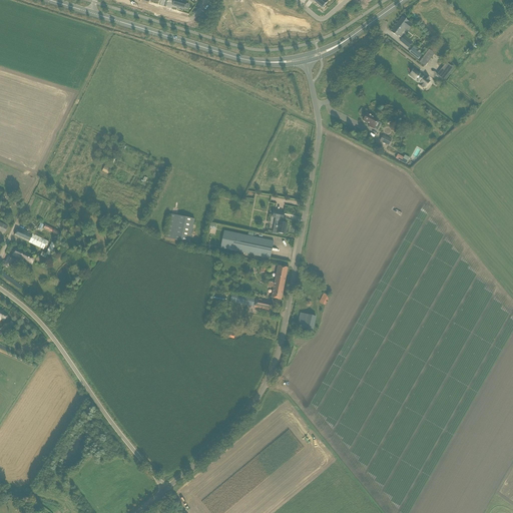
[(173,4),(172,6),(184,10),(184,8),(185,4),(186,2),(177,0),(167,0),(167,2),(173,4)]
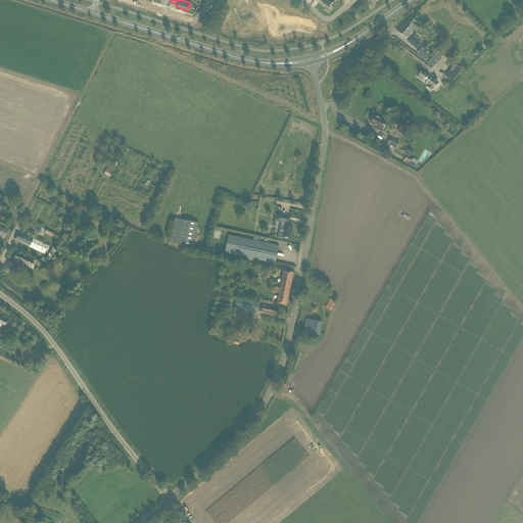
[(321,0),(320,1),(328,9),(329,8),(330,9),(332,6),(331,6),(334,2),(331,0),(321,0)]
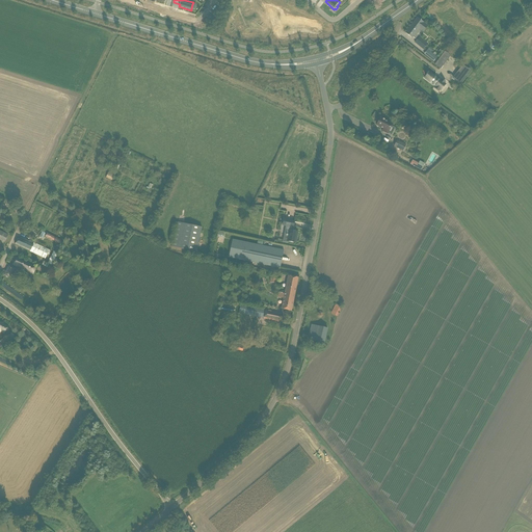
[(423,23),(421,22),(417,19),(405,33),(411,37),(419,28),(423,31),(427,26),(423,23)]
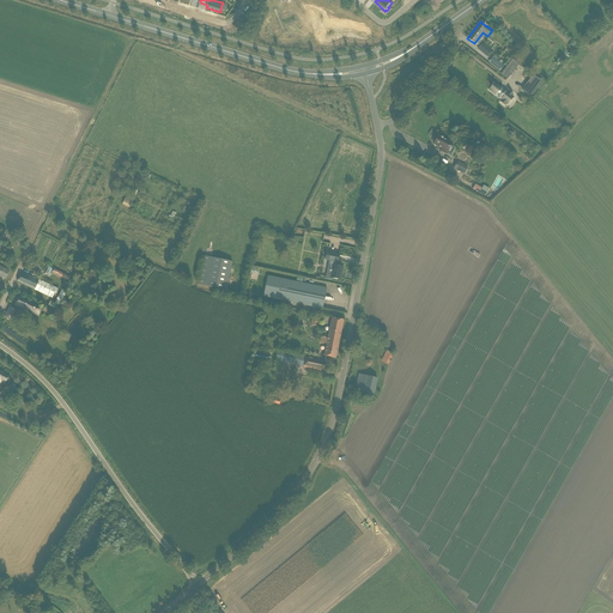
[(489,48),(484,43),(478,50),(484,54),(486,56),(491,52),(487,49),(489,48)]
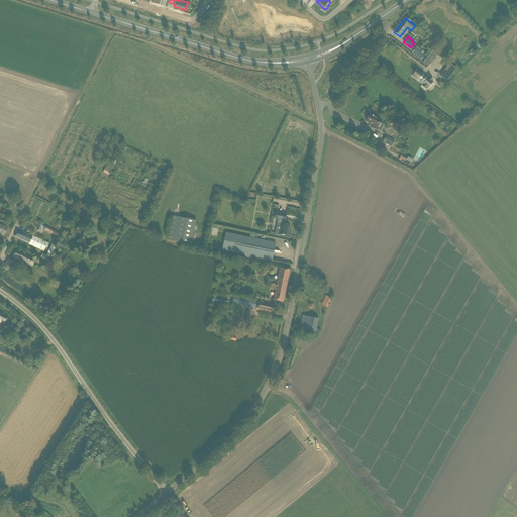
[(427,67),(437,54),(432,49),(422,63),(427,67)]
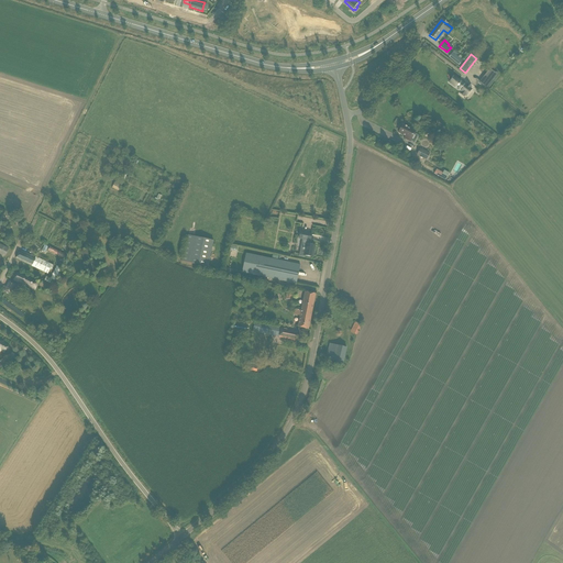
[(498,75),(495,73),(489,69),(479,83),(486,88),(492,81),(493,81),(498,75)]
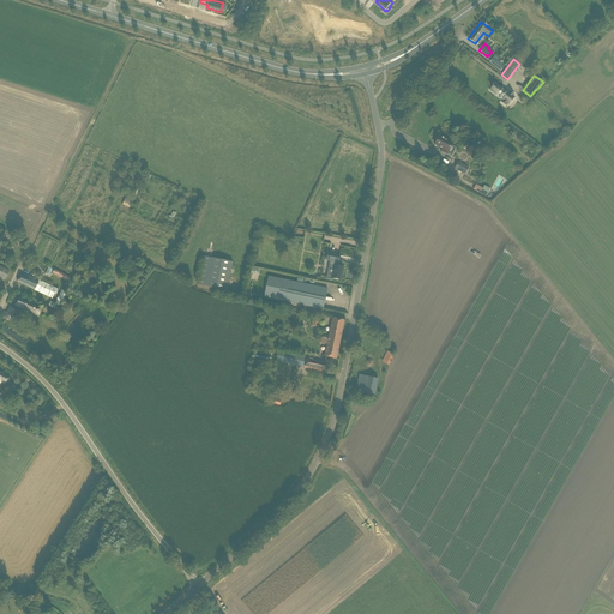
[(515,97),(513,96),(515,95),(509,91),(507,94),(495,84),(491,90),(503,100),(501,102),(506,106),(506,104),(509,106),(515,97)]
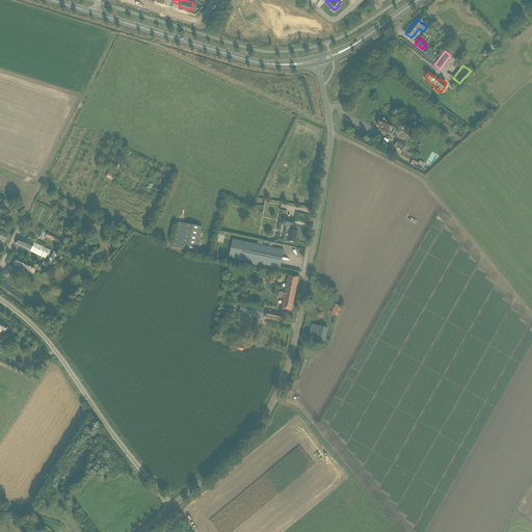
[(380,118),(376,126),(382,129),(381,131),(387,133),(391,126),(395,128),(397,129),(398,127),(392,125),(384,121),(380,118)]
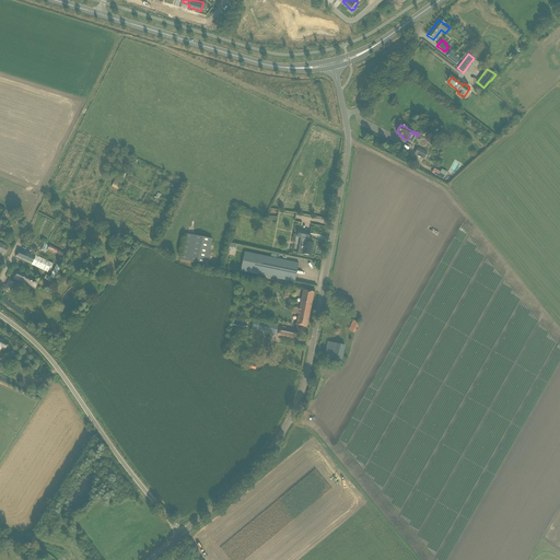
[(428,153),(418,148),(415,153),(423,159),(428,153)]
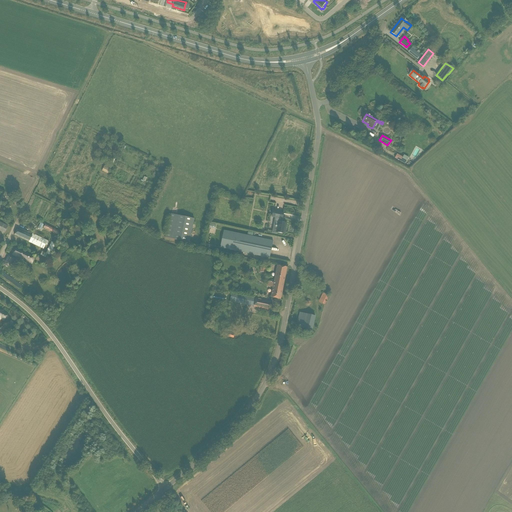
[(404,155),(403,157),(397,154),(394,158),(405,164),(408,158),(404,155)]
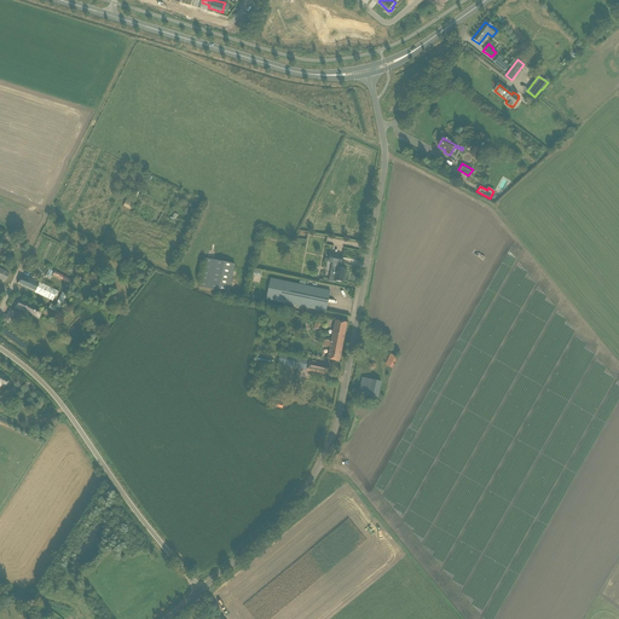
[(123,207),(131,210),(132,208),(133,206),(134,201),(129,197),(128,200),(127,200),(123,207)]
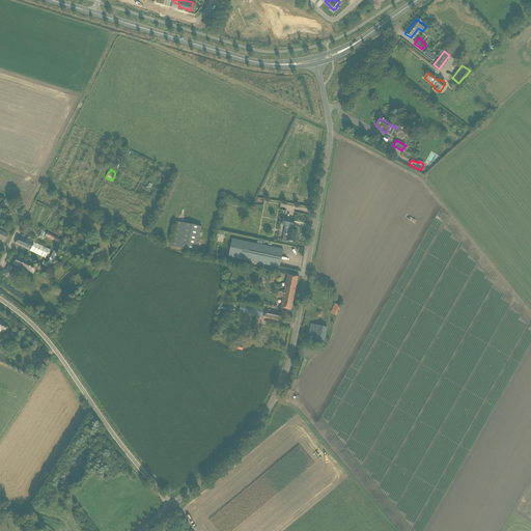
[(282,225),(289,226),(288,230),(287,234),(283,233),(282,242),(286,242),(287,241),(295,243),(297,231),(291,230),(292,227),(294,221),(283,219),(282,225)]
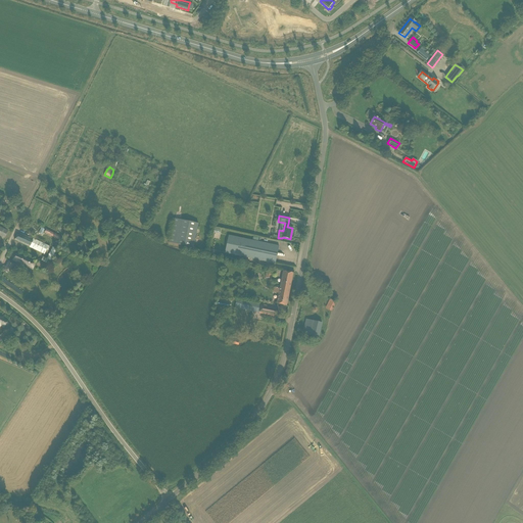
[(192,248),(197,223),(174,218),(169,243),(192,248)]
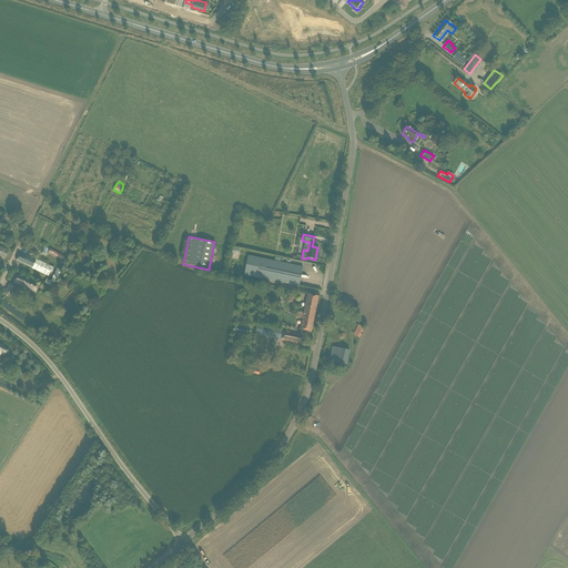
[(68,257),(50,250),(49,253),(66,262),(68,257)]
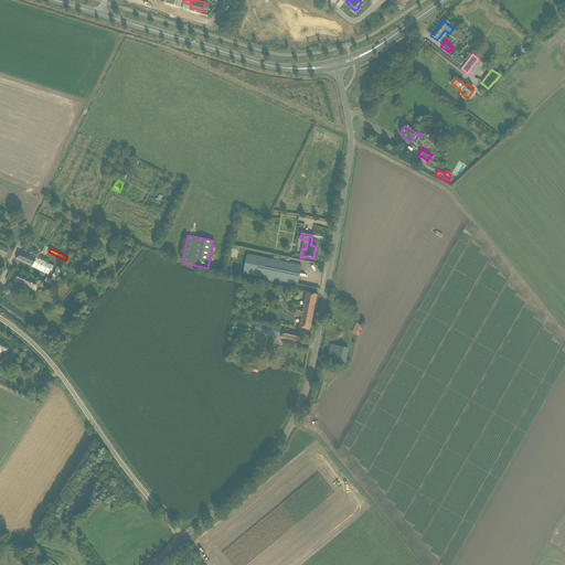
[(30,256),(24,254),(20,252),(16,259),(48,274),(52,266),(30,256)]
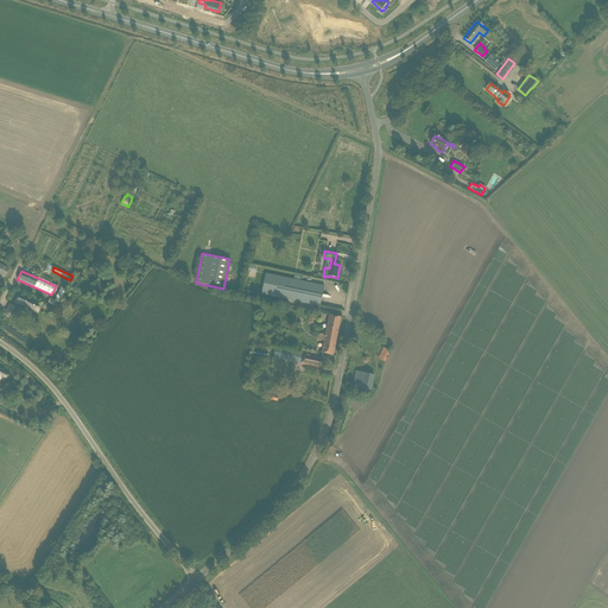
[(261,295),(314,305),(320,306),(324,286),(318,285),(265,273),(261,295)]
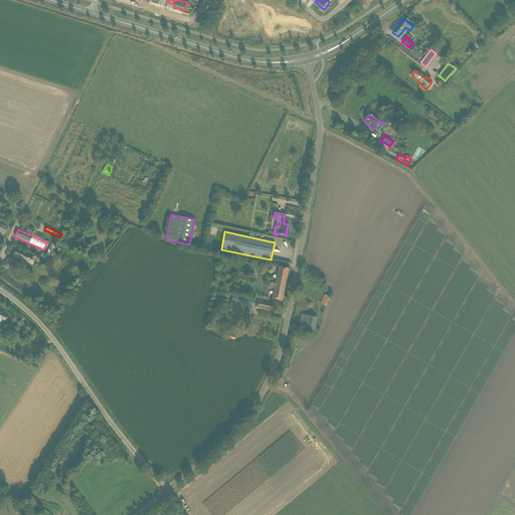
[(32,266),(36,260),(19,251),(16,249),(13,256),(32,266)]
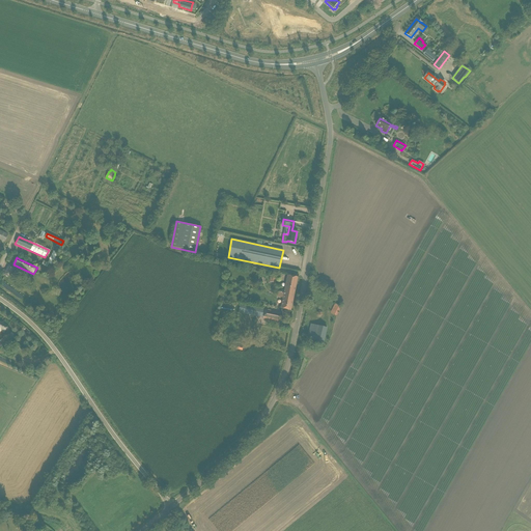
[(5,270),(3,274),(12,278),(17,269),(9,266),(6,271),(5,270)]
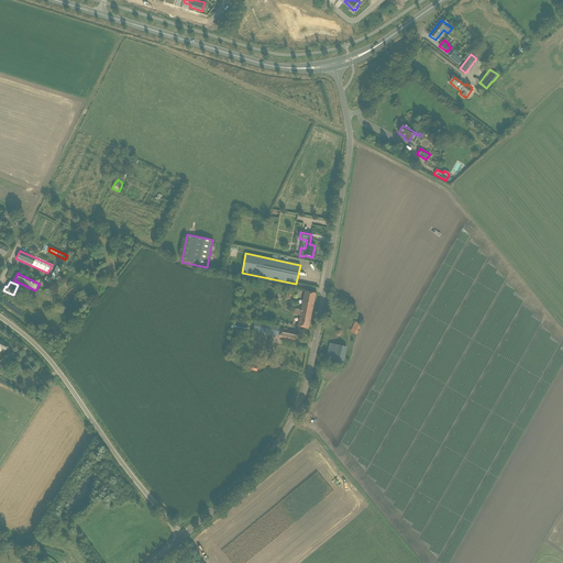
[(305,291),(301,311),(296,310),(295,315),(300,316),(298,327),(308,329),(316,294),(305,291)]
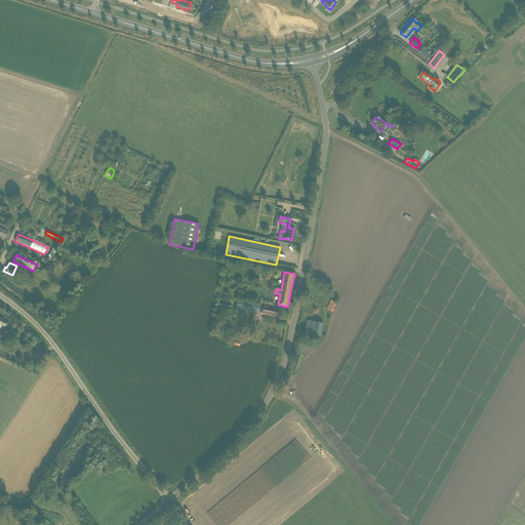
[(278,310),(238,300),(236,309),(276,318),(278,310)]
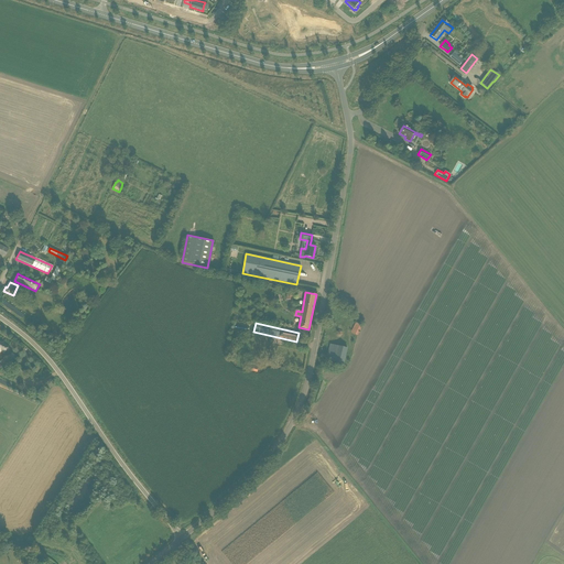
[(356,323),(351,333),(358,336),(362,326),(356,323)]
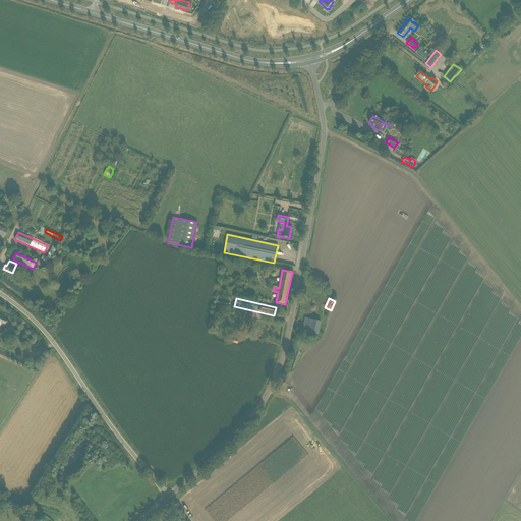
[(301,334),(317,338),(322,322),(305,317),(301,334)]
